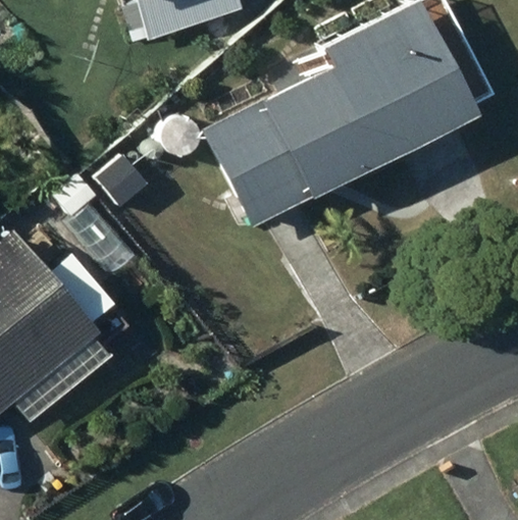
[(139,0),(141,4),(123,10),(135,44),(243,8),(240,0),(139,0)]
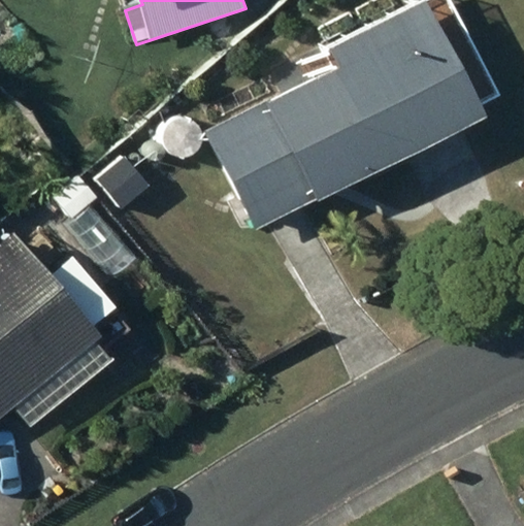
[(329,51),(337,69),(326,75),(372,172),(485,118),(428,2),(329,51)]
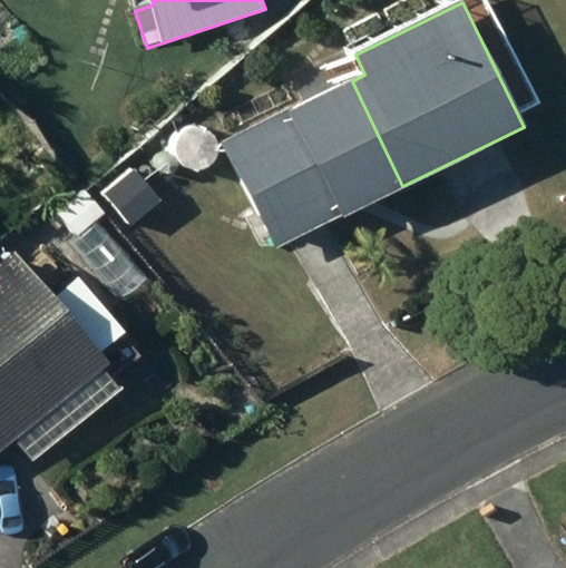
[(352,81),(225,143),(276,247),(402,186),(352,81)]
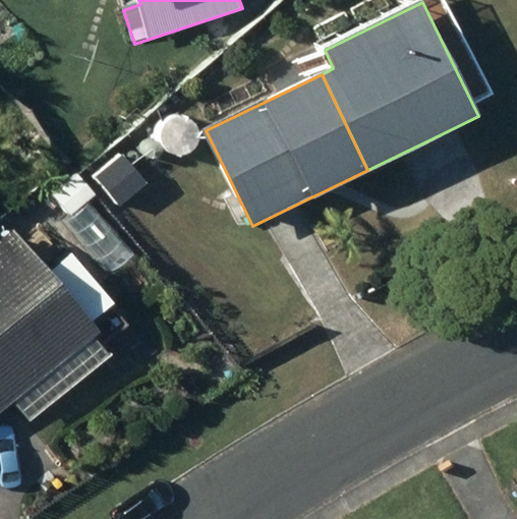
[(76,171),(52,194),(72,215),(96,192),(76,171)]
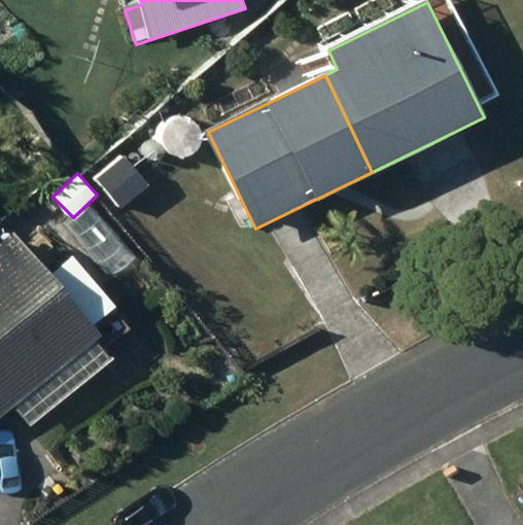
[(93,329),(117,308),(73,255),(47,277),(10,233),(0,241),(0,416),(97,335),(93,329)]
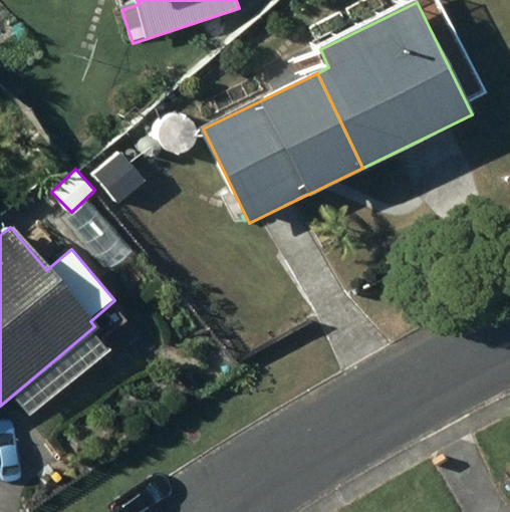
All buildings are outlined.
